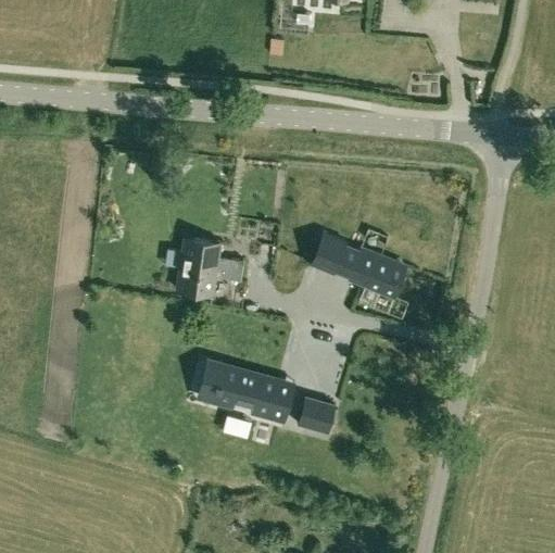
[(270,40),(269,57),(284,58),(284,41),(270,40)]
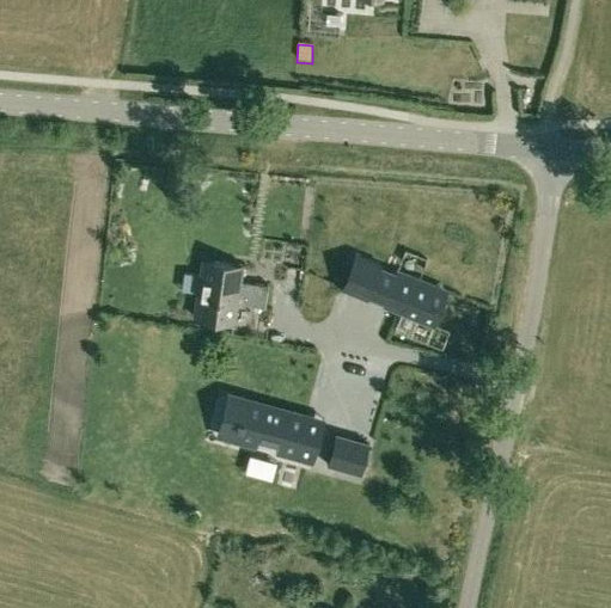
[(383,271),(355,259),(343,289),(371,301),(372,299),(386,305),(385,308),(434,329),(448,295),(398,275),(396,282),(382,276),(383,271)]
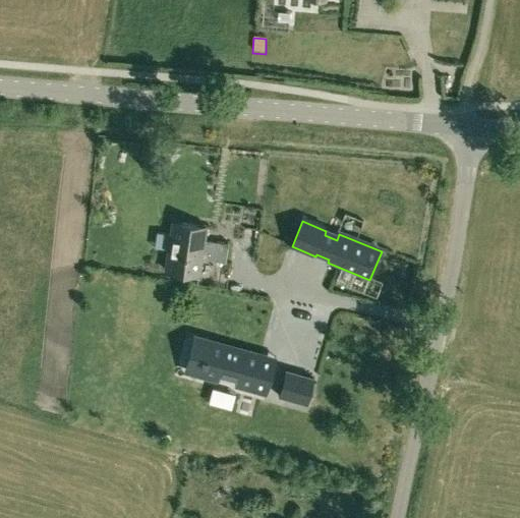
[(229,246),(205,243),(207,230),(174,225),(167,273),(199,278),(201,261),(226,265),(229,246)]
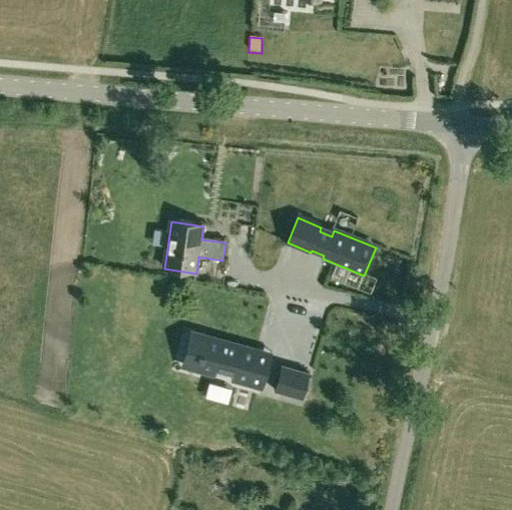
[(204,338),(199,356),(197,355),(195,361),(198,361),(195,373),(214,378),(215,373),(231,378),(230,382),(262,391),(269,365),(253,361),(257,352),(204,338)]
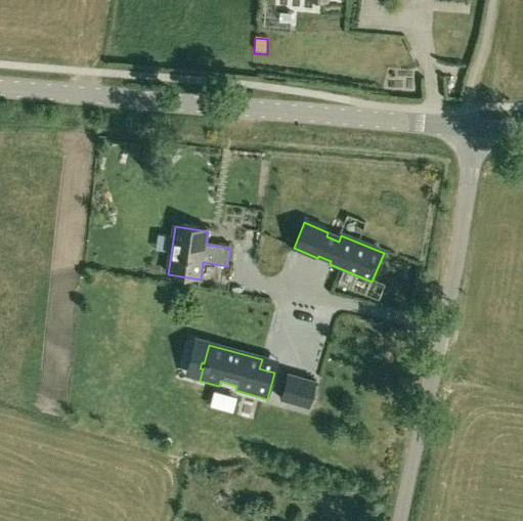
[(316,384),(286,376),(278,401),(309,409),(316,384)]
